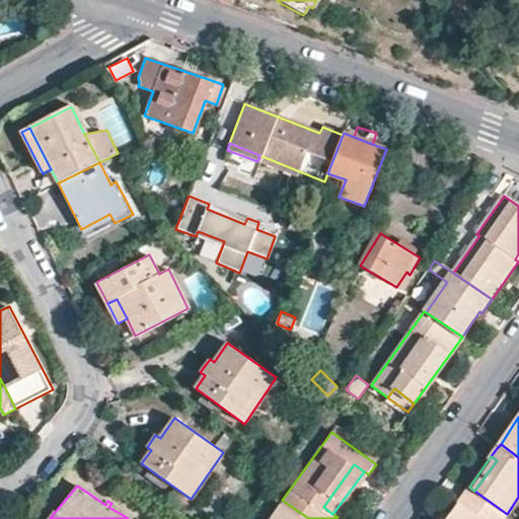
[(503,518),(507,514),(474,491),(469,487),(445,518),(503,518)]
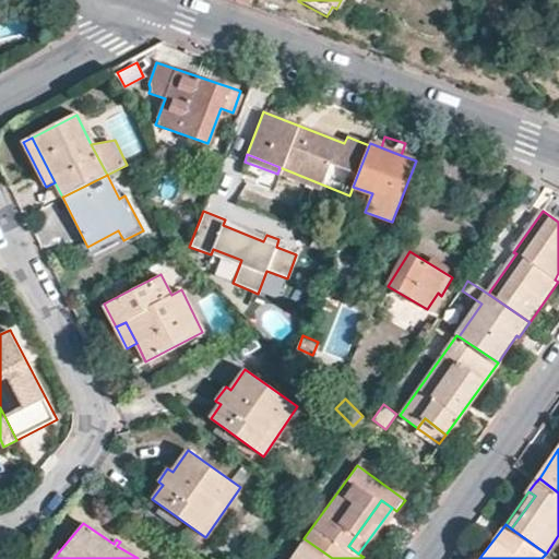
[(332,558),(304,538),(287,558),(332,558)]
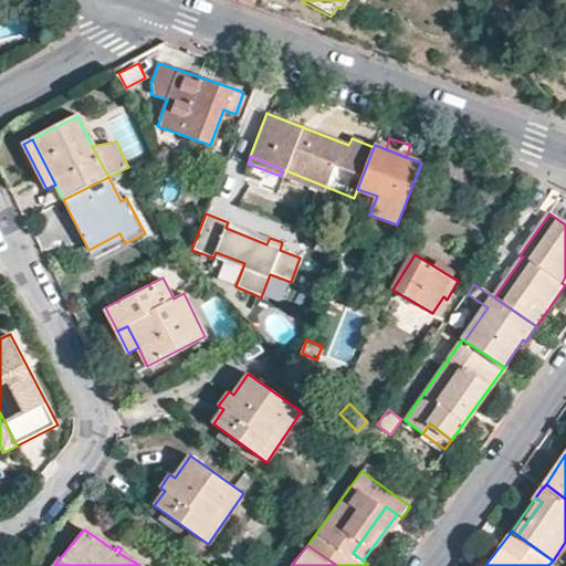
All buildings are outlined.
